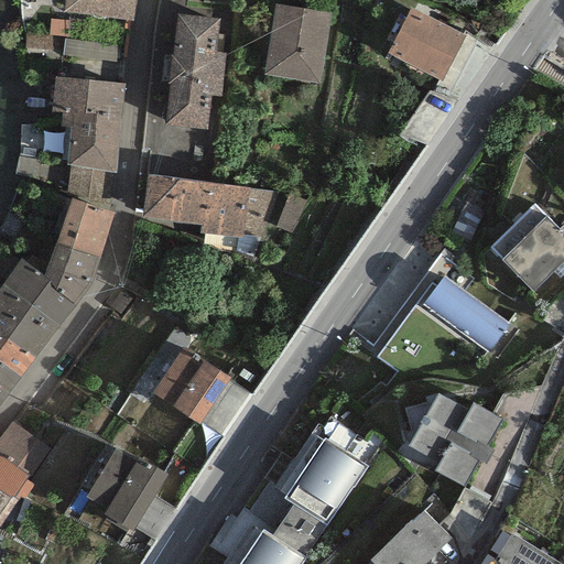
[(132,20),(134,0),(64,0),(63,12),(132,20)]
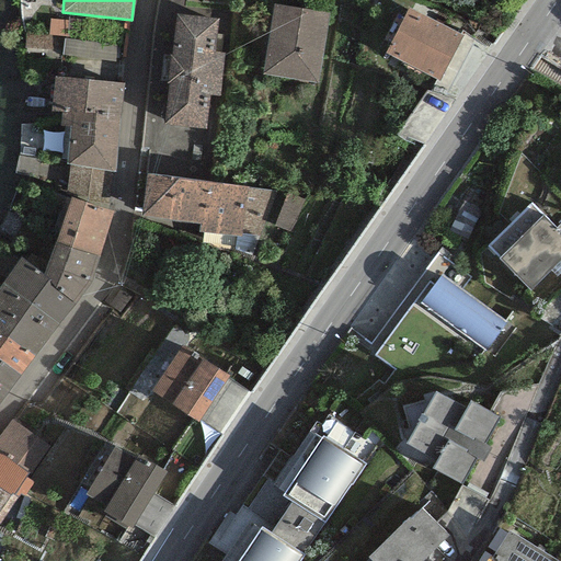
[(317,83),(328,13),(272,4),(261,75),(317,83)]
